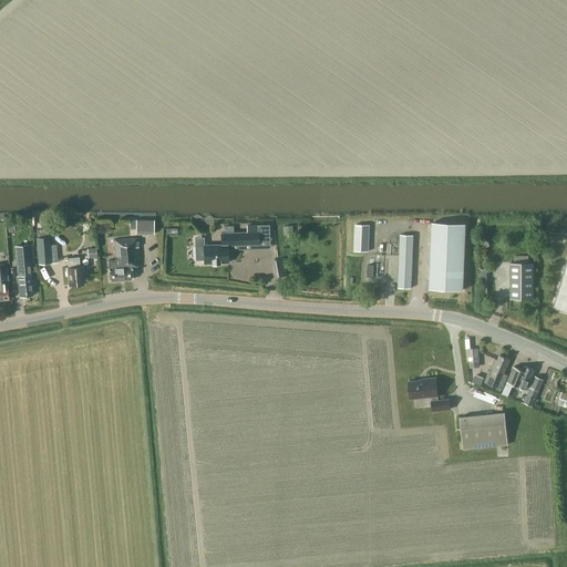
[(154,220),(147,220),(136,220),(136,229),(147,229),(147,235),(154,235),(154,220)]
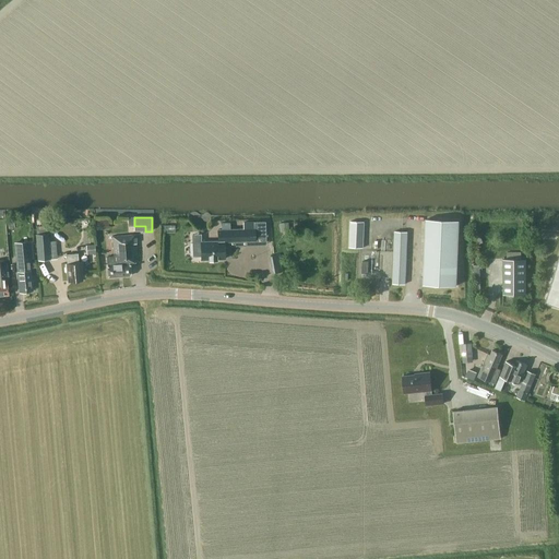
[(460,219),(426,218),(424,277),(421,276),(421,286),(435,287),(435,285),(456,286),(460,219)]
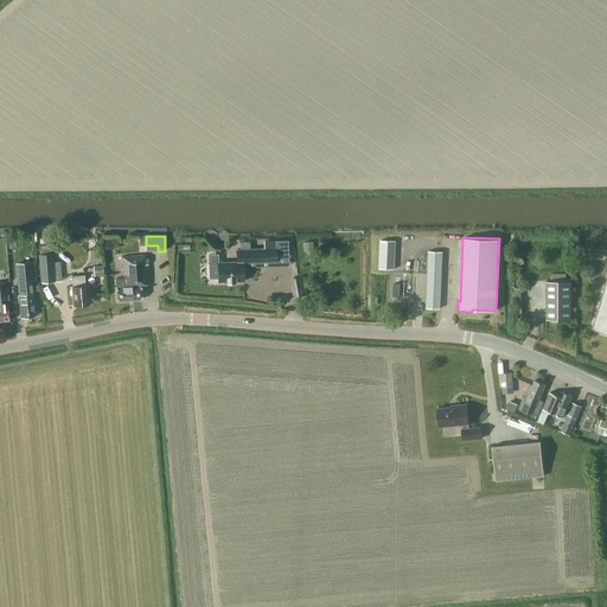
[(236,262),(218,262),(210,262),(210,278),(218,278),(218,279),(218,282),(227,282),(236,282),(235,281),(243,281),(243,262),(247,262),(269,261),(276,261),(276,257),(276,254),(281,254),(288,254),(287,241),(276,241),(264,242),(264,249),(249,249),(249,242),(240,242),(240,249),(237,249),(237,262),(236,262)]
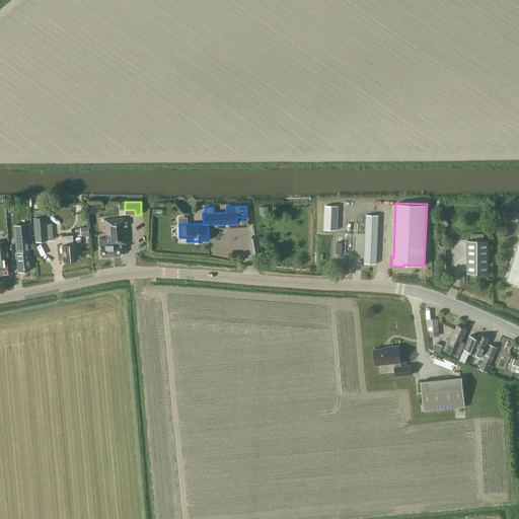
[(34,241),(47,240),(45,217),(44,217),(44,210),(32,210),(34,241)]
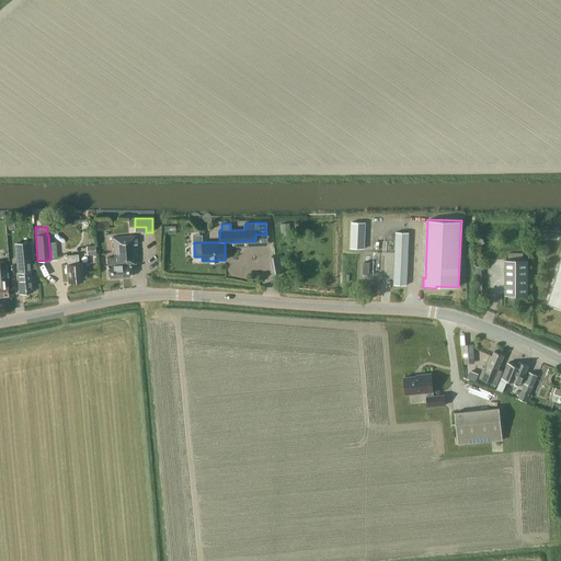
[(138,263),(135,236),(112,237),(114,258),(106,258),(109,278),(130,276),(129,263),(138,263)]
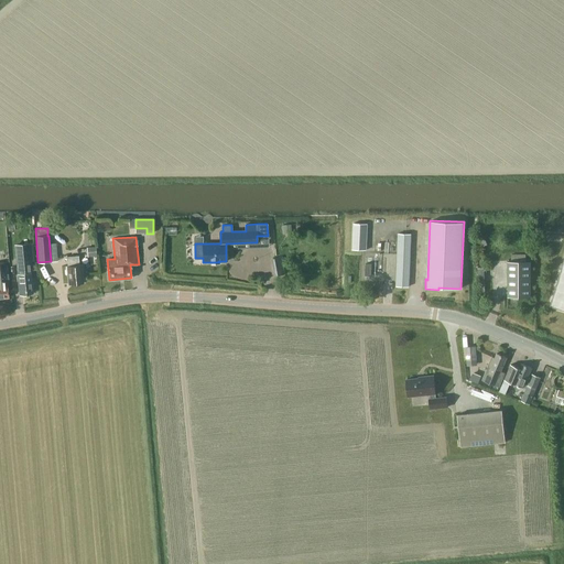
[(34,270),(32,243),(13,245),(19,294),(33,293),(31,270),(34,270)]
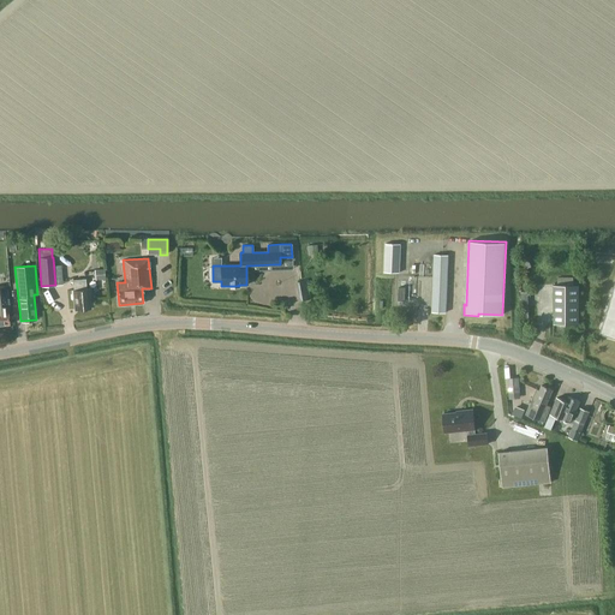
[(106,279),(105,269),(95,269),(95,280),(106,279)]
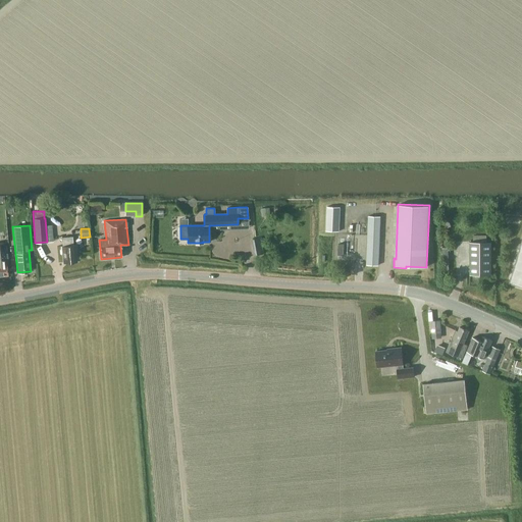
[(72,245),(71,236),(61,238),(63,246),(60,246),(63,262),(68,262),(69,264),(75,263),(74,261),(77,261),(76,252),(79,252),(77,244),(72,245)]
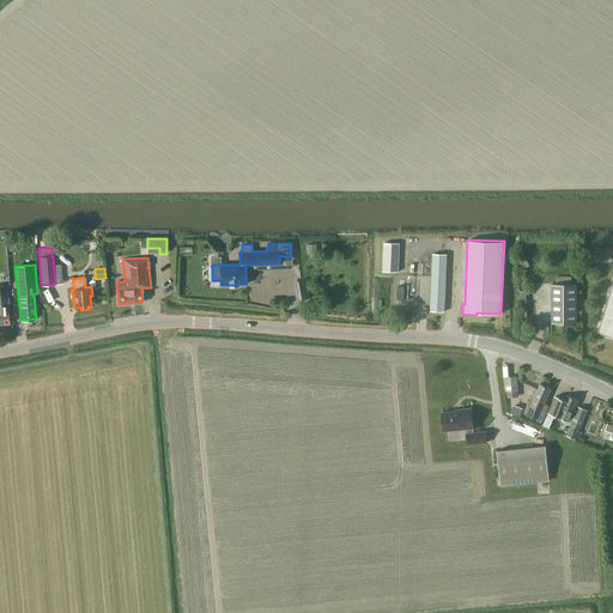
[(571,277),(556,277),(556,283),(553,283),(552,322),(577,322),(577,283),(571,283),(571,277)]
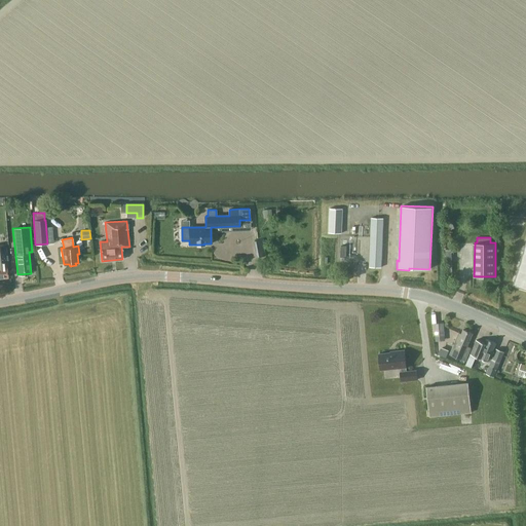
[(256,258),(265,256),(262,239),(253,241),(256,258)]
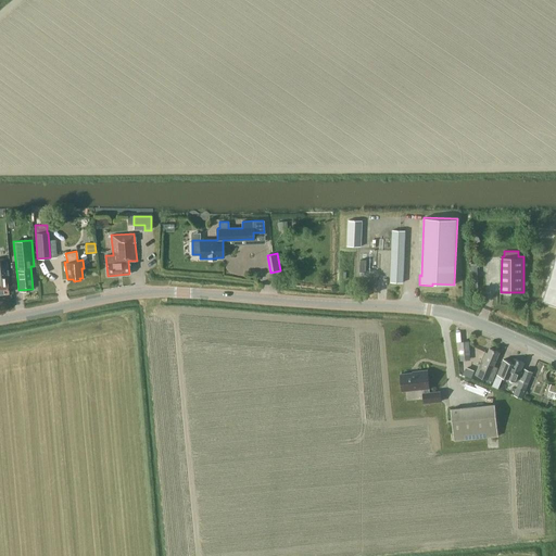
[(555,255),(542,303),(555,306),(555,255)]
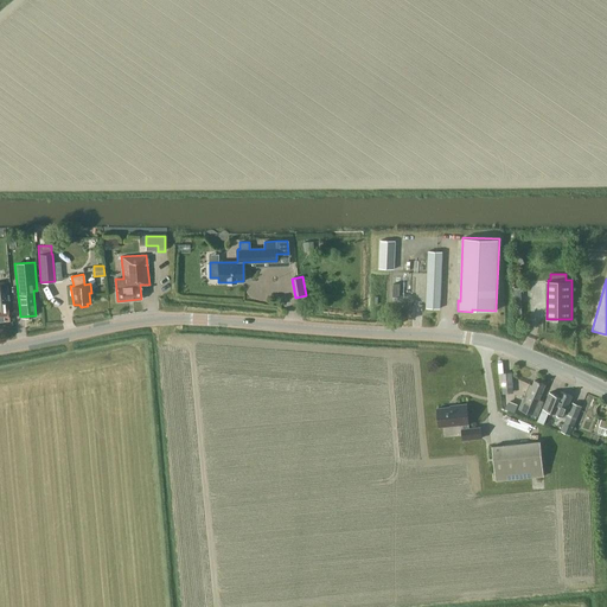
[(7,281),(0,281),(0,321),(10,320),(8,311),(8,308),(10,308),(10,294),(7,294),(7,292),(7,281)]
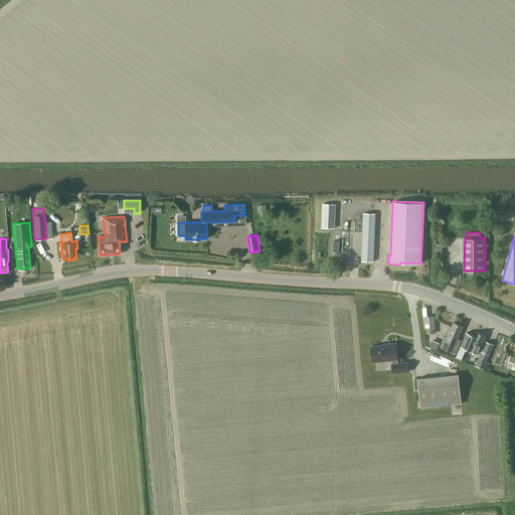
[(436,329),(434,315),(425,316),(426,330),(436,329)]
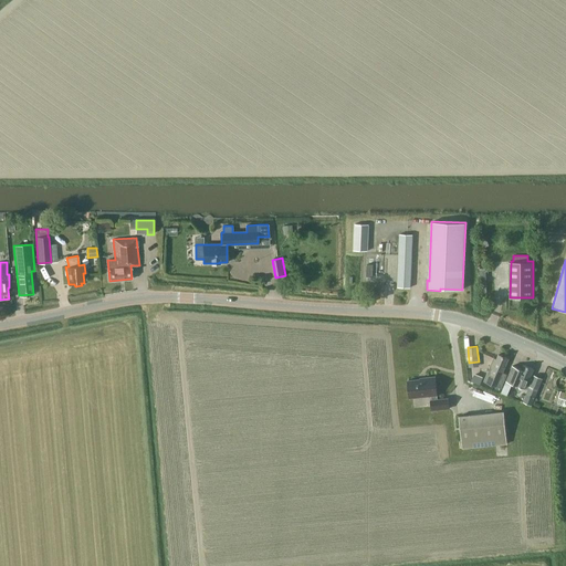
[(510,360),(499,356),(498,359),(494,358),(484,381),(502,389),(504,385),(507,375),(504,374),(510,360)]
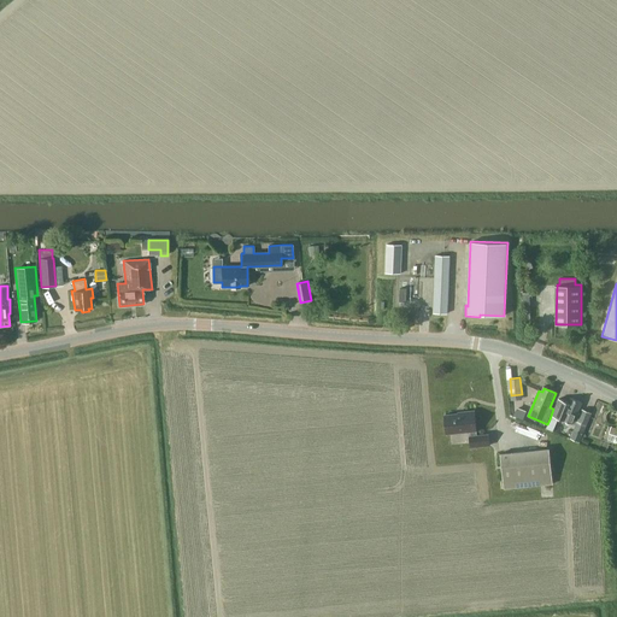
[(559,400),(547,429),(553,432),(559,418),(560,419),(573,424),(581,403),(571,399),(569,404),(559,400)]
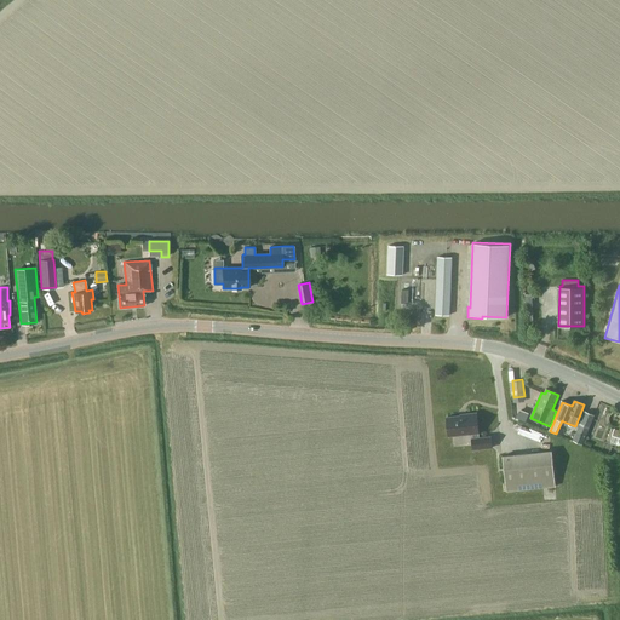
[(595,414),(585,411),(577,431),(586,435),(595,414)]
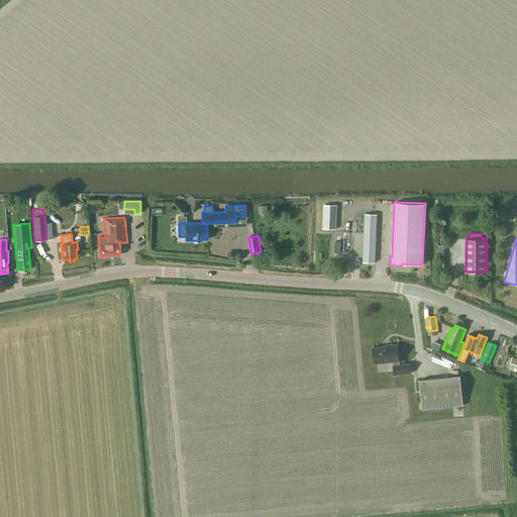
[(400,365),(398,344),(390,345),(390,346),(373,347),(375,364),(394,362),(395,366),(394,366),(395,375),(411,373),(410,364),(400,365)]
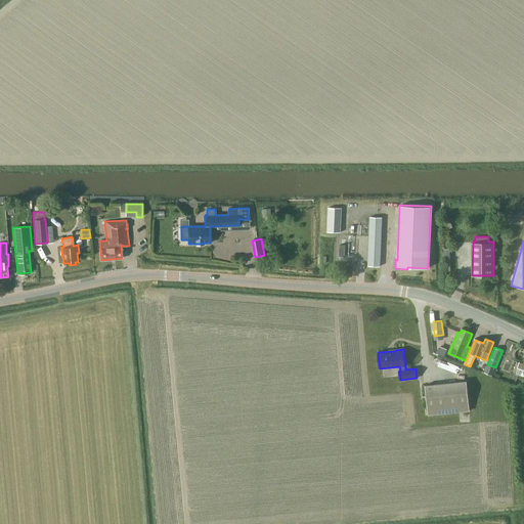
[(523,363),(517,361),(513,372),(523,375),(523,363)]
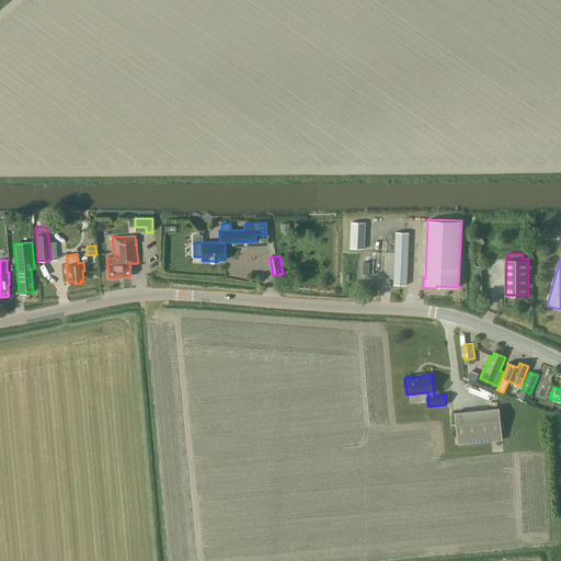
[(503,439),(500,409),(456,413),(458,444),(503,439)]
